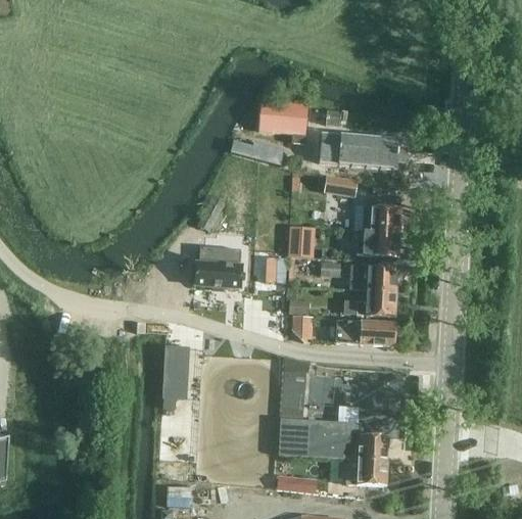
[(261,101),(258,131),(292,133),(291,142),(303,143),(306,104),(261,101)]
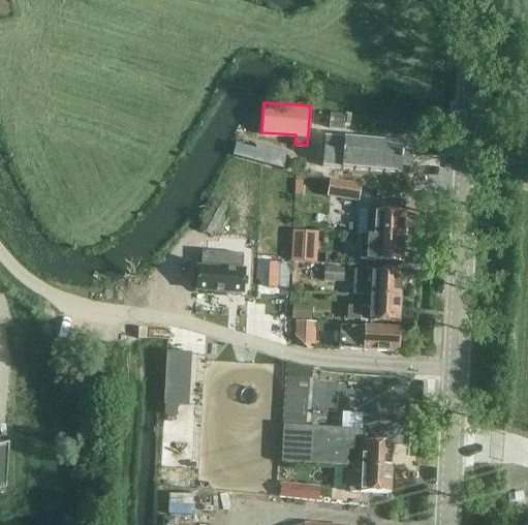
[(344,113),(330,112),(329,125),(343,126),(344,113)]
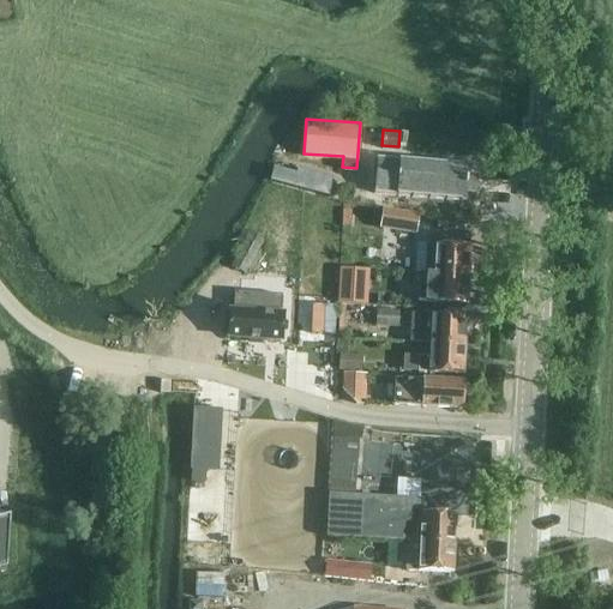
[(464,199),(466,188),(475,190),(476,173),(467,173),(467,163),(377,155),(374,192),(464,199)]
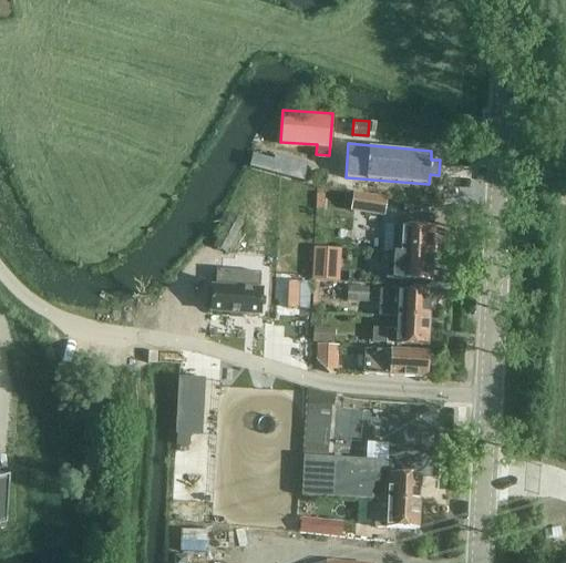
[(352,207),(384,213),(387,197),(354,192),(352,207)]
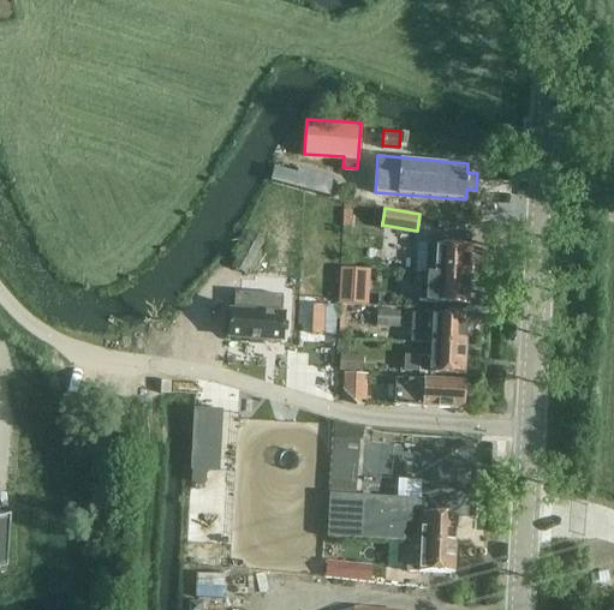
[(264,238),(251,231),(245,227),(227,261),(246,270),(264,238)]
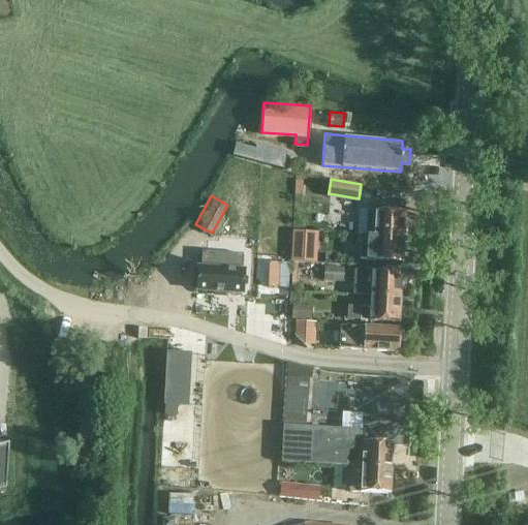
[(375,209),(374,234),(404,235),(405,211),(405,210),(375,209)]
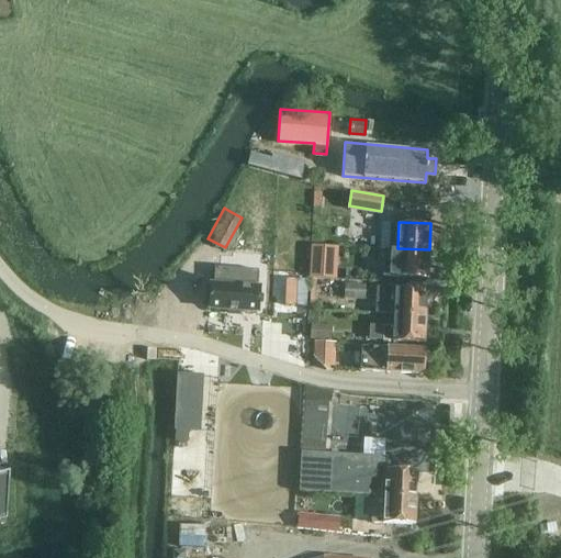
[(310,275),(323,276),(325,244),(312,243),(310,275)]
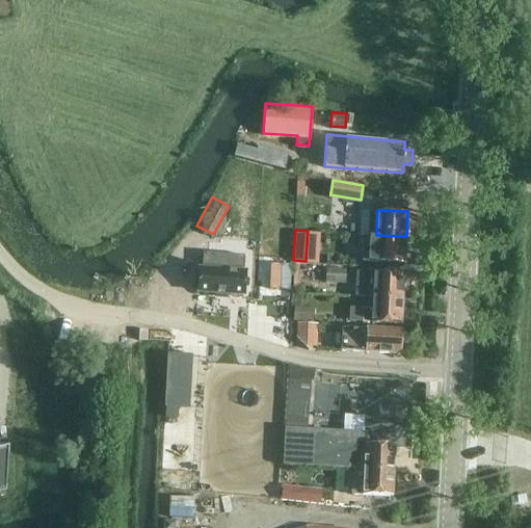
[(364,234),(363,260),(405,262),(406,236),(376,235),(364,234)]
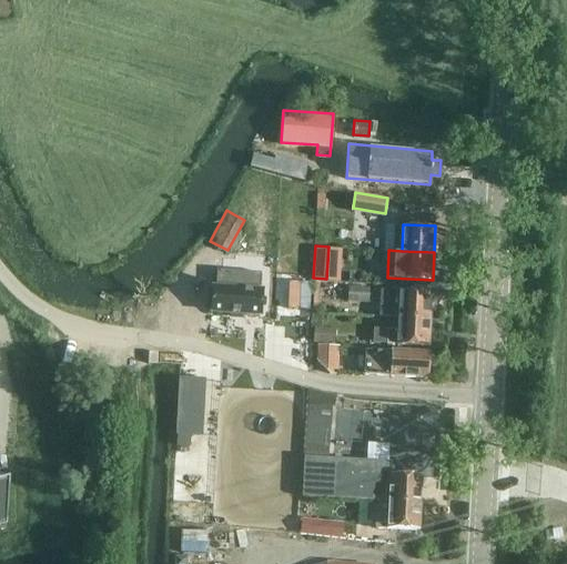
[(213,285),(212,310),(261,313),(262,289),(253,288),(254,270),(243,269),(242,286),(213,285)]
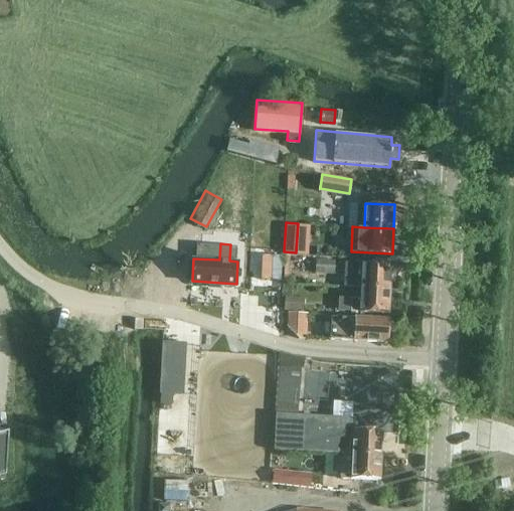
[(317,259),(316,271),(335,273),(336,260),(317,259)]
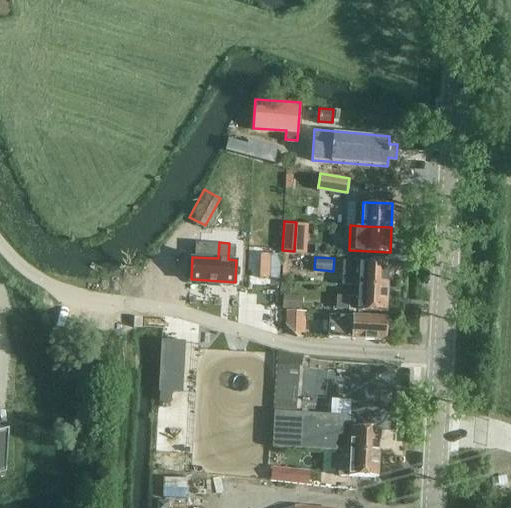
[(359,273),(358,285),(387,286),(388,262),(351,260),(350,273),(359,273)]
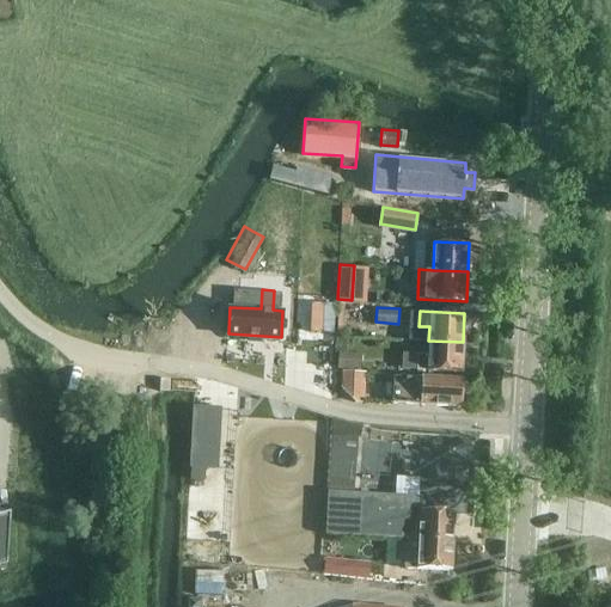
[(166,326),(151,323),(148,335),(164,338),(166,326)]
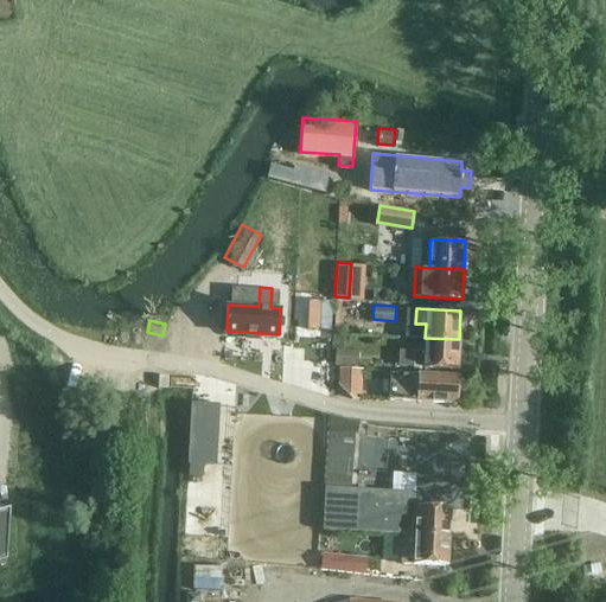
[(459,339),(425,338),(423,351),(413,351),(413,364),(457,367),(459,339)]
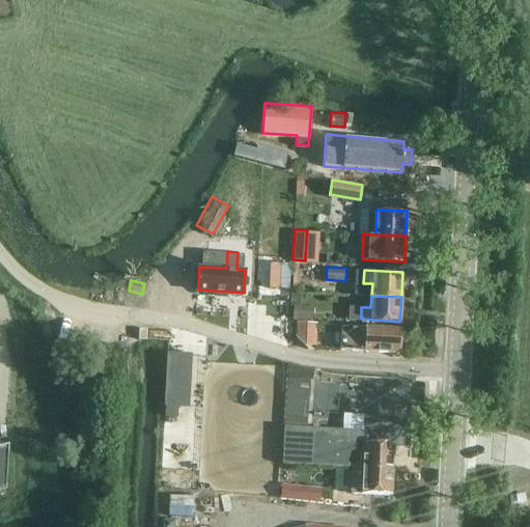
[(294,305),(294,317),(313,319),(313,305),(294,305)]
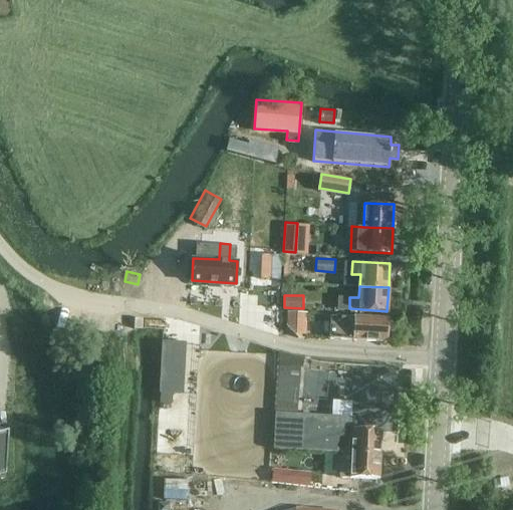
[(306,336),(307,311),(287,310),(287,323),(298,336),(306,336)]
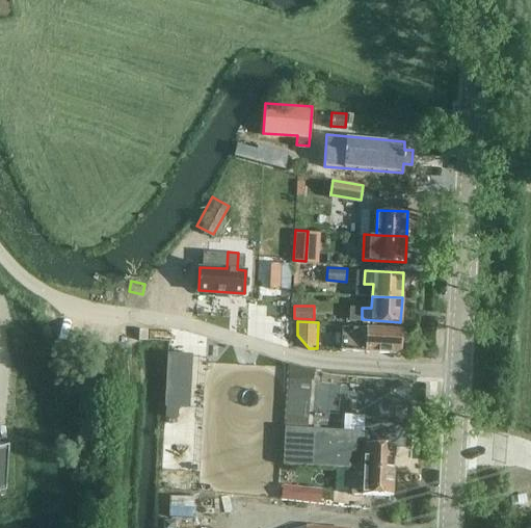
[(341,348),(342,348),(367,349),(400,351),(401,327),(368,325),(368,327),(342,326),(341,348)]
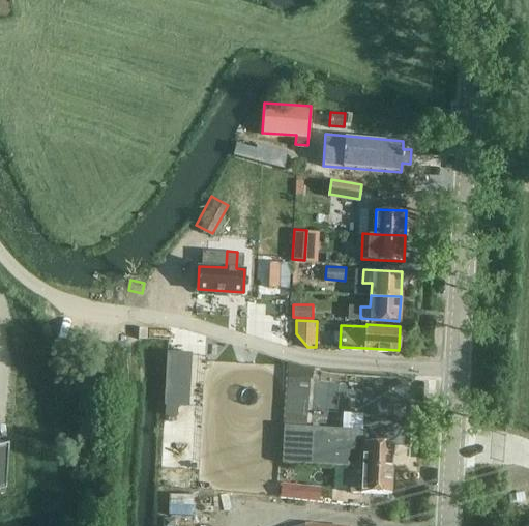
[(172,374),(171,400),(170,425),(166,425),(166,433),(177,433),(178,425),(189,426),(192,375),(172,374)]
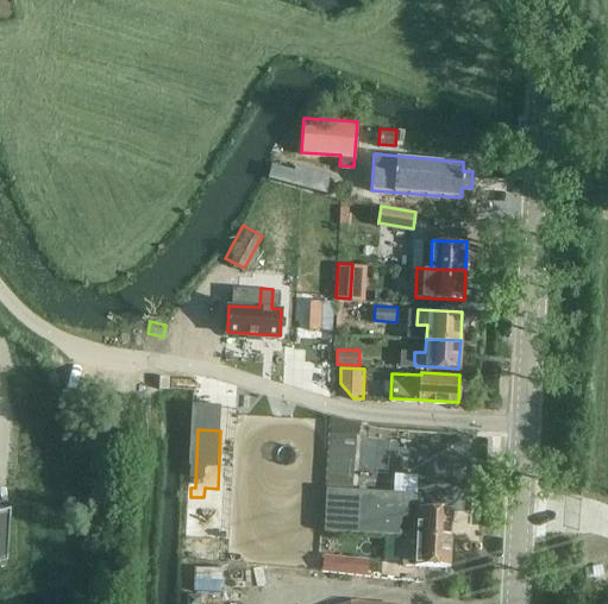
[(353,488),(357,432),(331,431),(327,486),(353,488)]
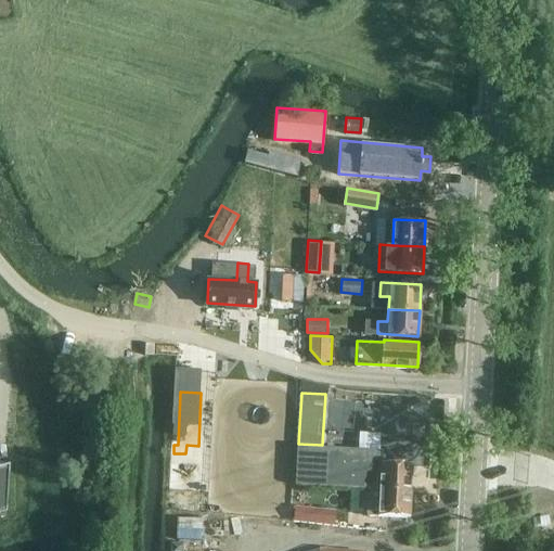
[(353,487),(369,487),(379,488),(411,489),(412,463),(381,462),(314,459),(314,461),(296,460),(295,481),(313,482),(313,485),(353,487)]
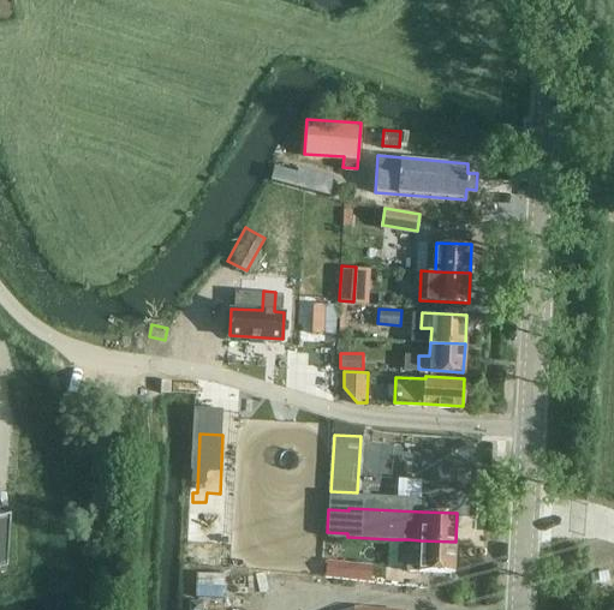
[(12,513),(0,515),(0,569),(9,567),(12,513)]
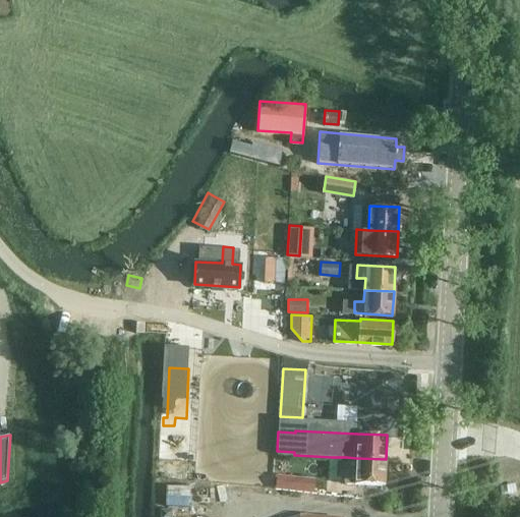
[(356,458),(346,457),(344,481),(385,483),(386,459),(356,458)]
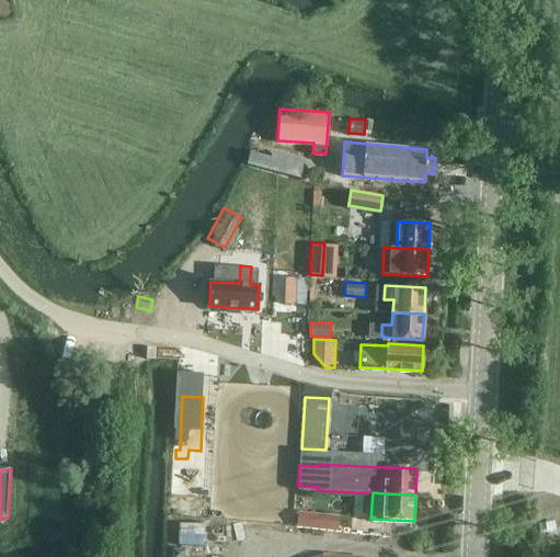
[(341,514),(311,511),(309,526),(339,530),(341,514)]
